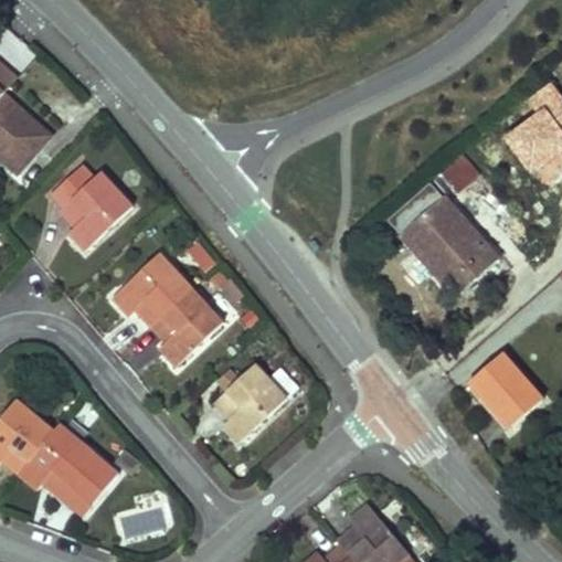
[(50,135),(9,98),(0,108),(0,93),(1,92),(13,77),(0,65),(0,157),(17,172),(50,135)]
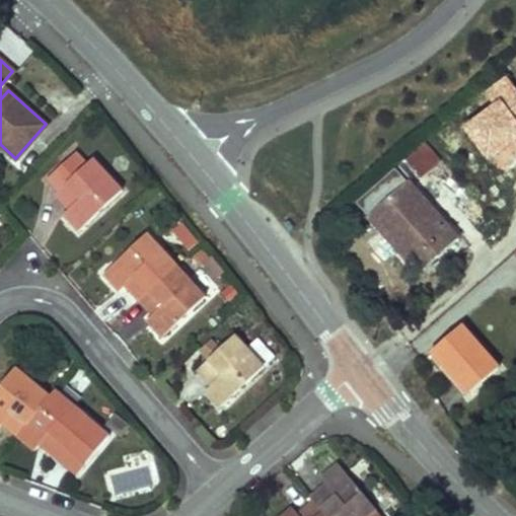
[(8,90),(1,84),(0,85),(0,99),(8,90)]
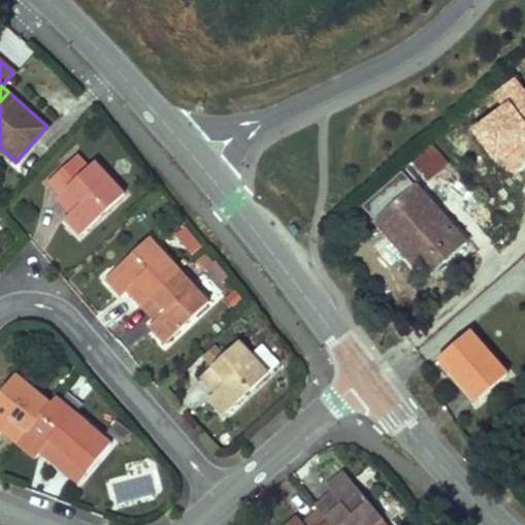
[(401,164),(417,181),(501,103),(485,86),(401,164)]
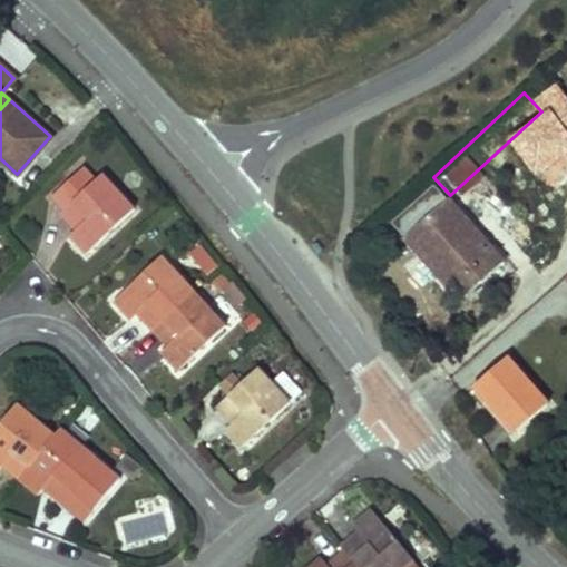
[(80,165),(75,170),(87,184),(93,178),(80,165)]
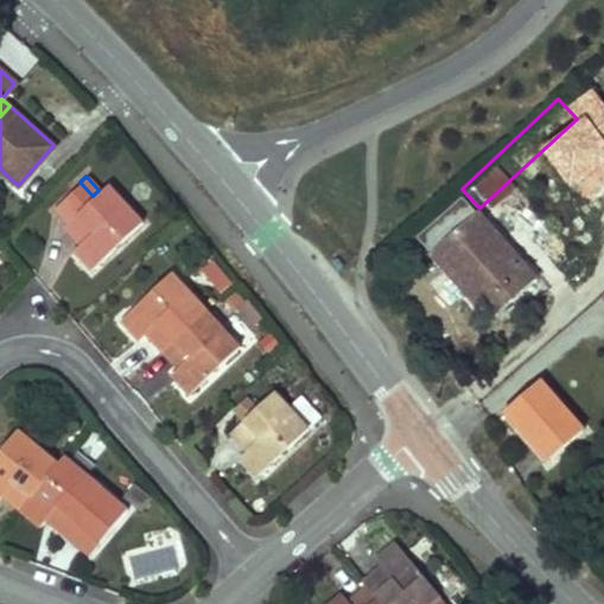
[(106,183),(99,190),(93,196),(80,182),(52,207),(67,222),(62,226),(77,243),(71,249),(89,269),(140,221),(106,183)]
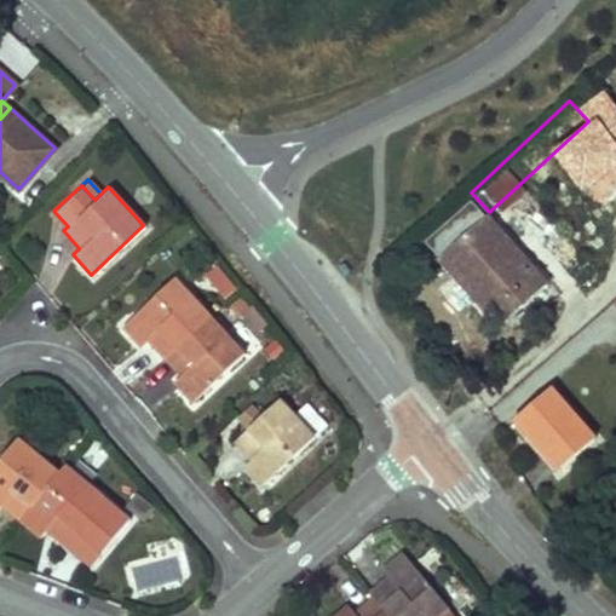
[(482,310),(496,326),(545,285),(468,200),(421,241),(462,286),(445,298),(466,323),(482,310)]
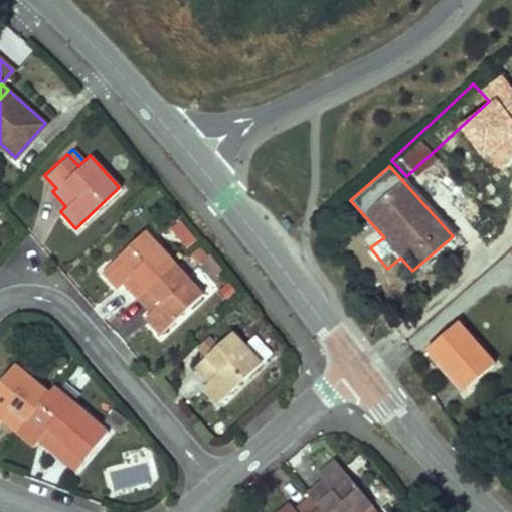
[(194,236),(177,218),(171,224),(179,232),(176,234),(184,244),(194,236)]
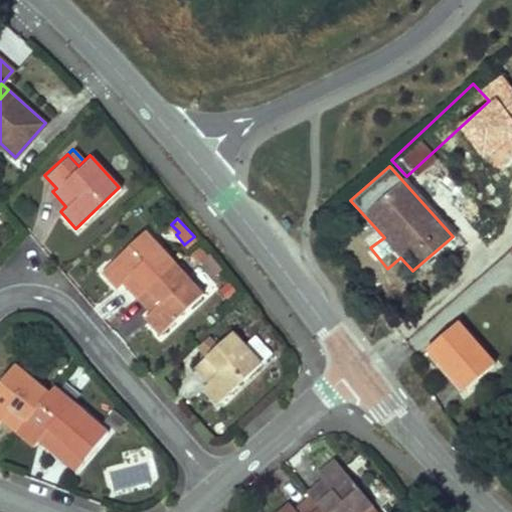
[(123,281),(136,296),(174,262),(145,229),(101,270),(116,287),(123,281)]
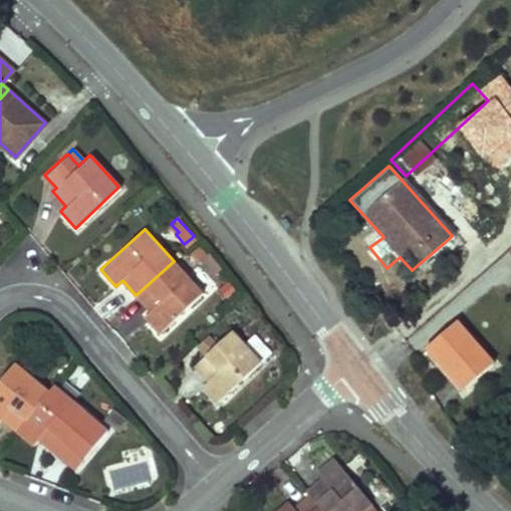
[(174,261),(136,295),(150,310),(144,315),(159,332),(203,293),(174,261)]
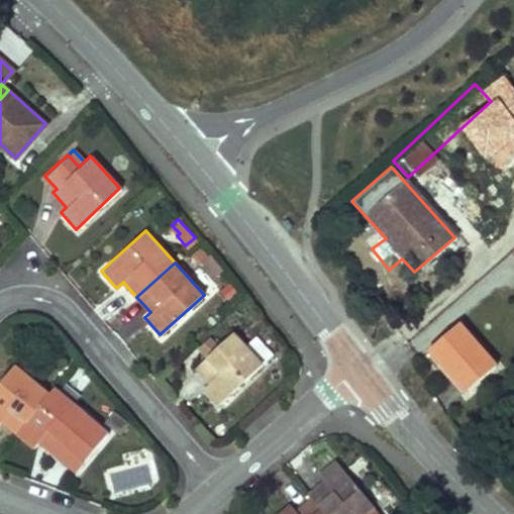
[(428,349),(464,390),(493,364),(458,322),(428,349)]
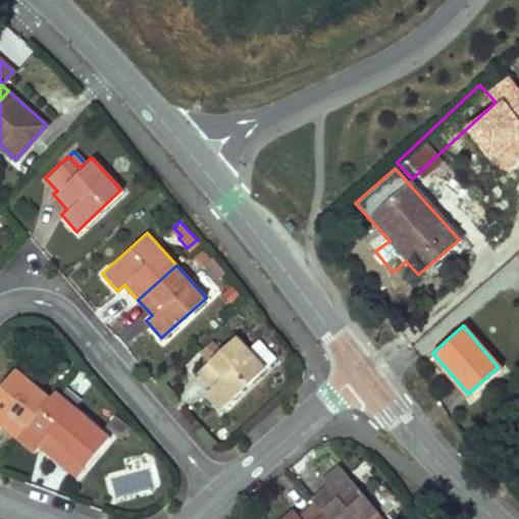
[(275,356),(258,338),(248,348),(235,334),(196,370),(210,385),(204,391),(219,409),(275,356)]
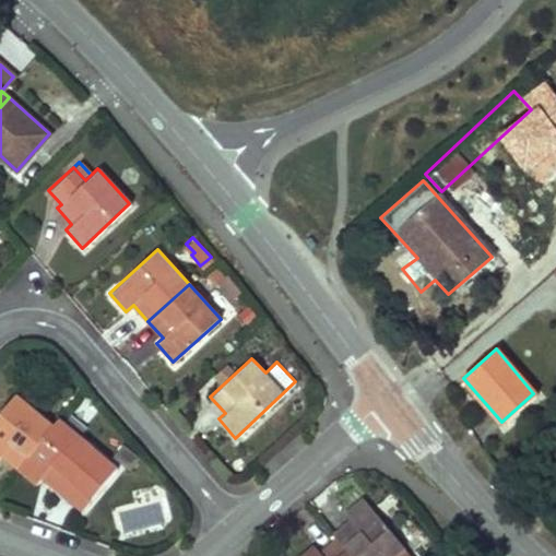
[(15,469),(51,425),(15,394),(0,413),(0,457),(15,469)]
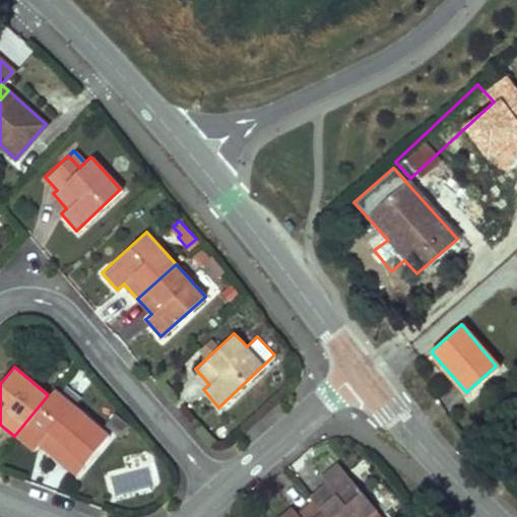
[(48,395),(14,436),(31,450),(37,444),(82,481),(117,439),(55,387),(48,395)]
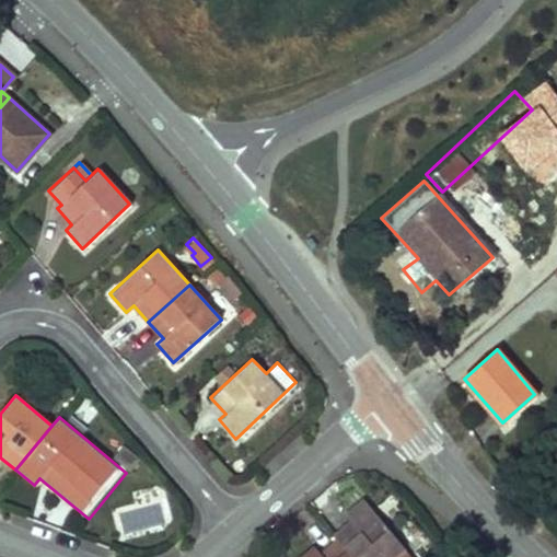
[(349,521),(333,534),(337,540),(352,556),(391,556),(404,546),(361,496),(341,512),(349,521)]
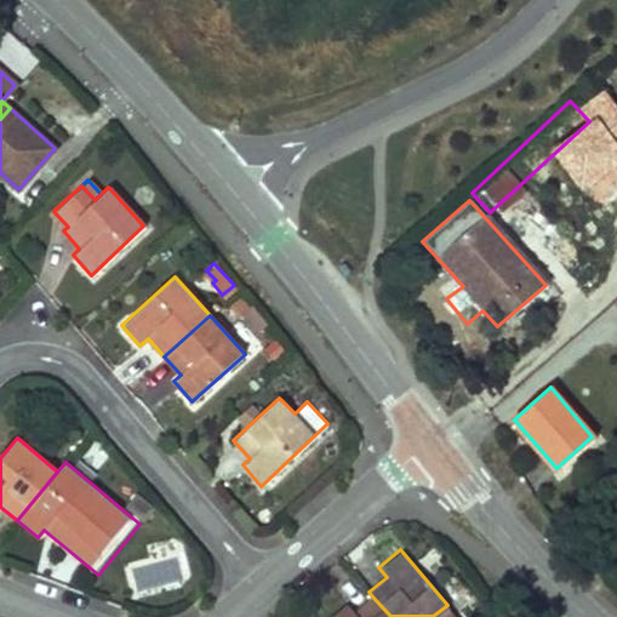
[(390,616),(373,598),(355,613),(346,604),(329,616),(390,616)]
